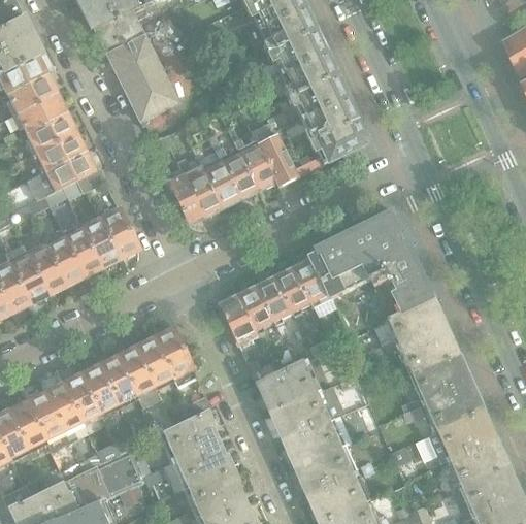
[(0,0),(0,26),(24,14),(17,0),(0,0)]
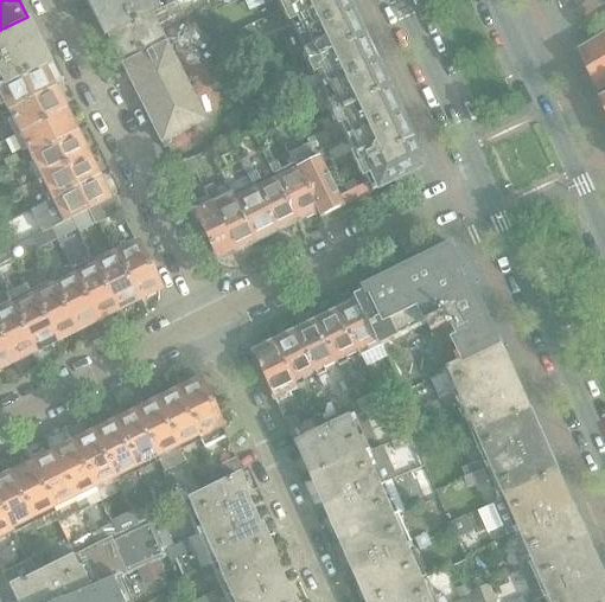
[(88,0),(104,32),(108,30),(153,7),(157,5),(154,0),(88,0)]
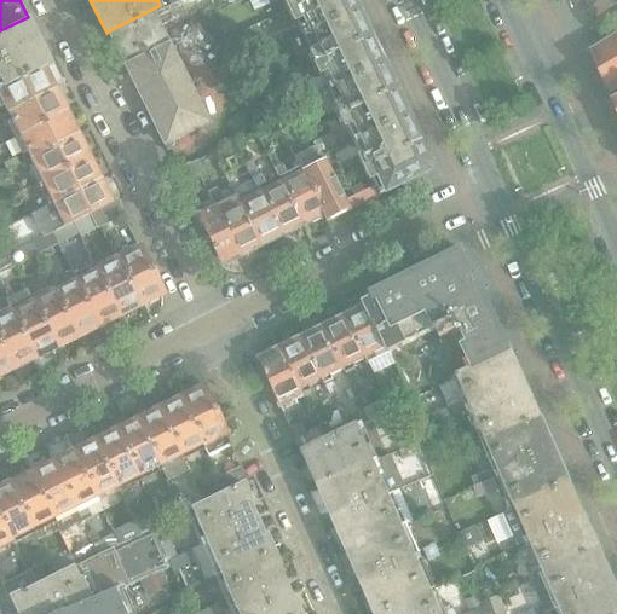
[(357,6),(353,0),(266,0),(269,4),(276,0),(287,0),(295,18),(300,16),(307,30),(357,6)]
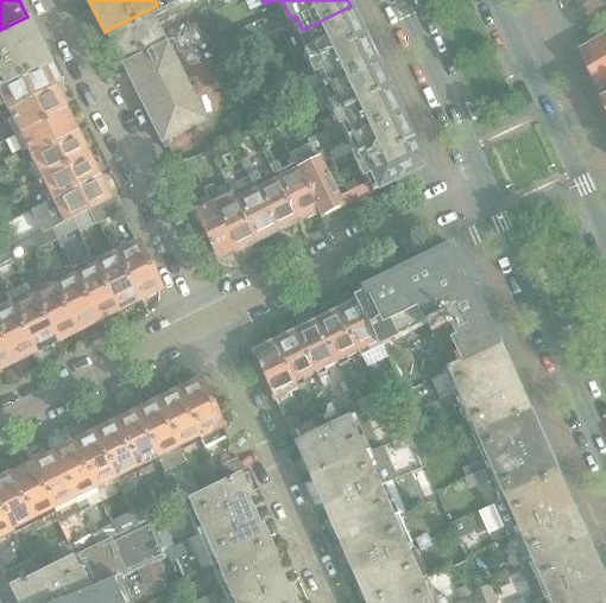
[(374,58),(351,6),(302,30),(309,44),(303,46),(314,70),(320,68),(326,82),(374,58)]
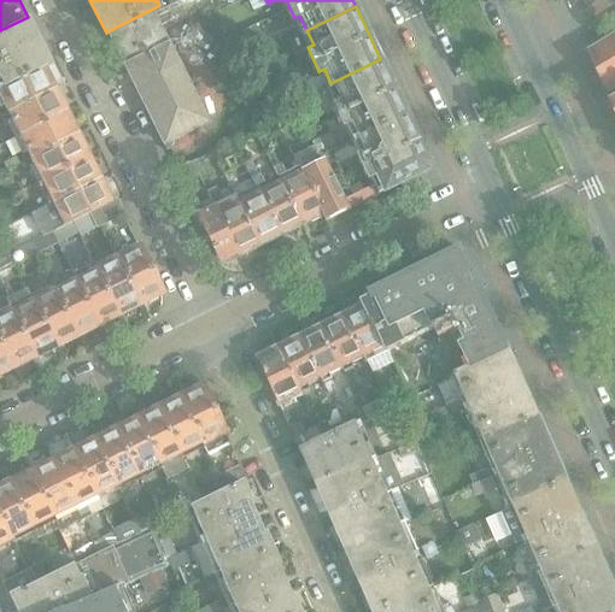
[(211,116),(156,7),(110,30),(164,140),(211,116)]
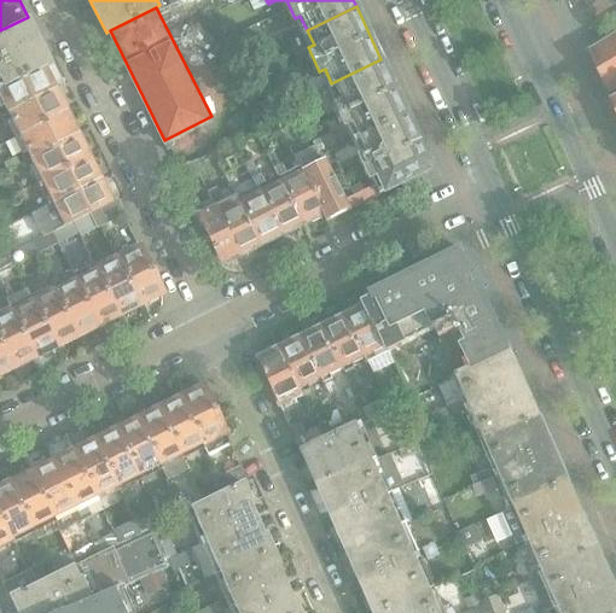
[(0,59),(40,40),(28,17),(0,30),(0,59)]
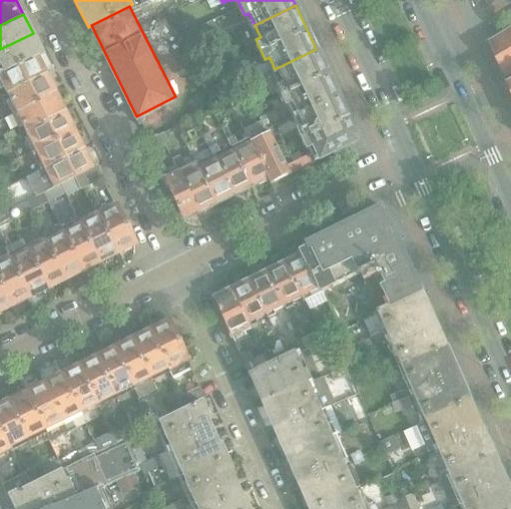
[(510,26),(490,40),(510,86),(510,26)]
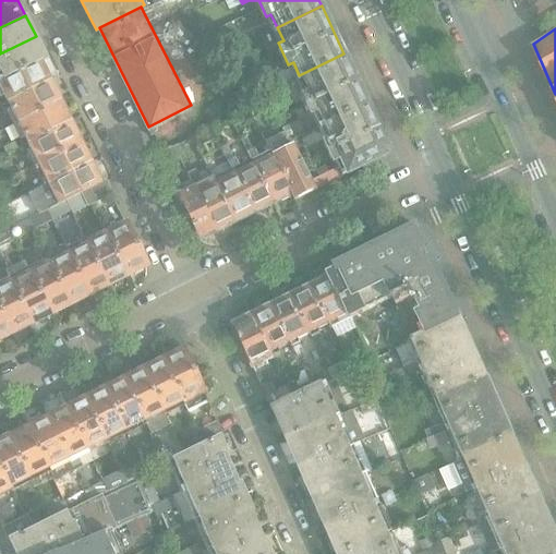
[(0,77),(41,57),(45,56),(36,36),(0,53),(0,77)]
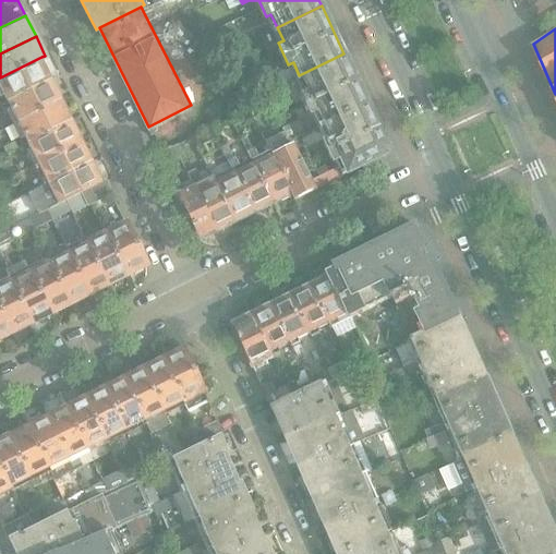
[(366,101),(350,67),(343,53),(299,75),(306,89),(301,92),(311,112),(316,110),(322,122),(366,101)]
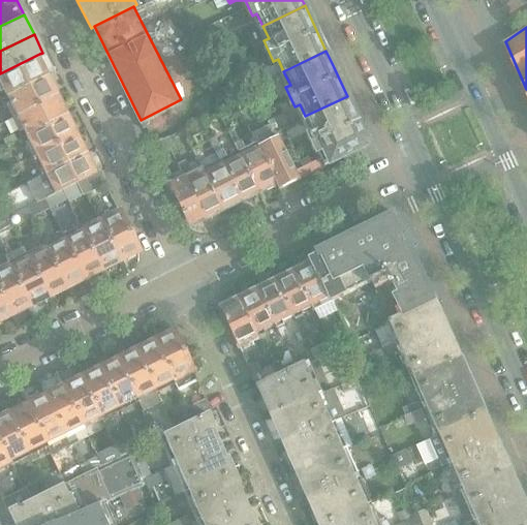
[(7,93),(49,72),(39,54),(0,73),(0,86),(2,85),(7,93)]
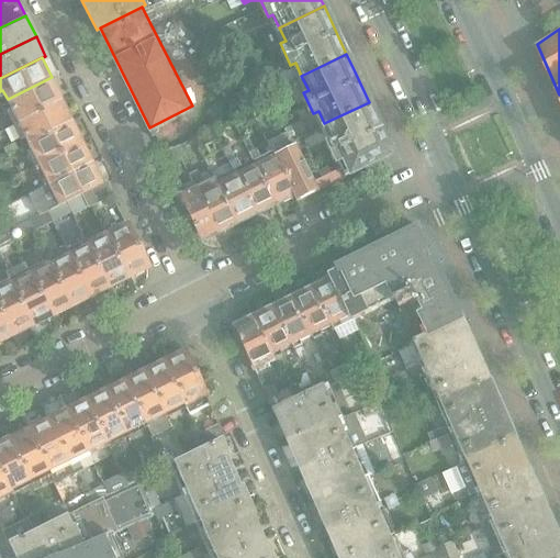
[(13,121),(62,98),(52,77),(8,99),(11,108),(8,110),(13,121)]
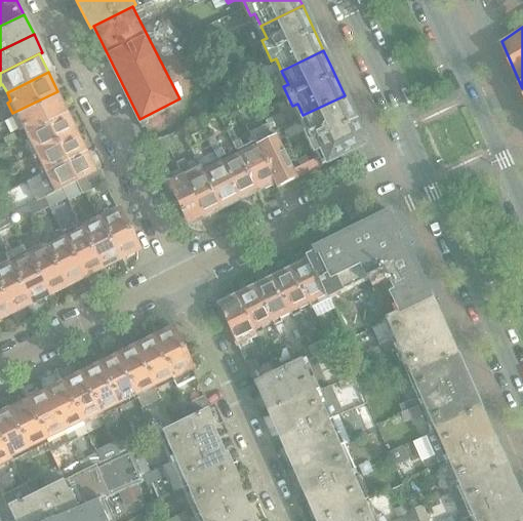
[(26,131),(67,111),(57,91),(12,113),(18,125),(23,123),(26,131)]
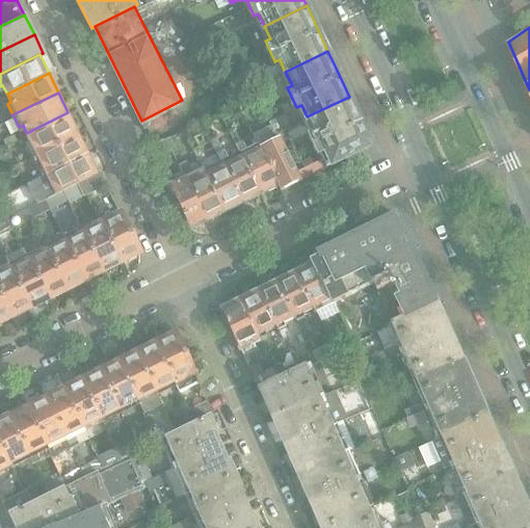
[(369,138),(349,97),(307,116),(313,130),(309,132),(318,152),(323,149),(330,163),(367,144),(369,138)]
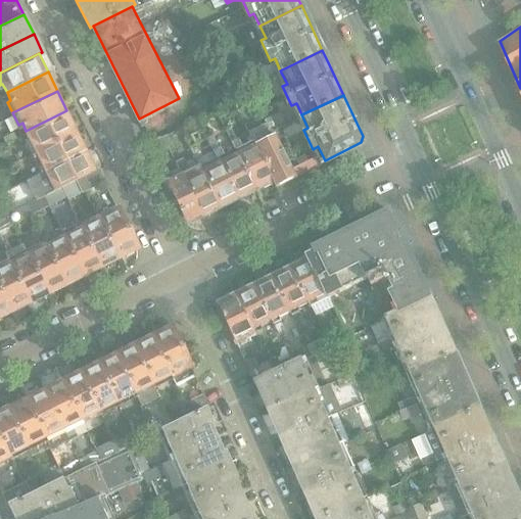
[(281,109),(266,118),(267,121),(272,130),(287,122),(281,109)]
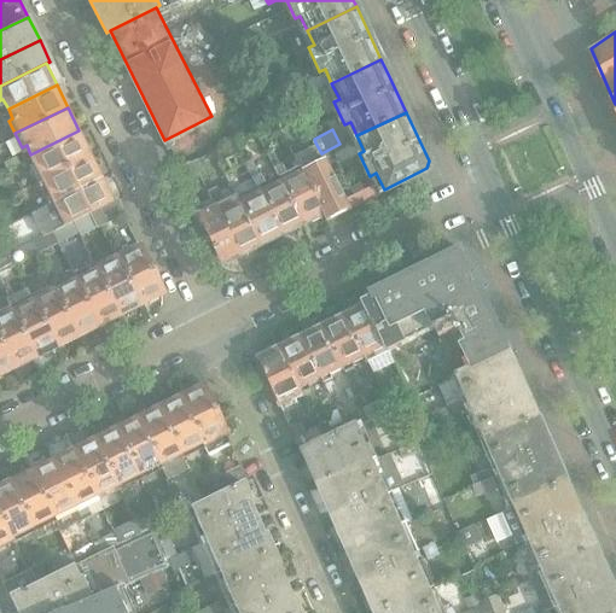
[(38,179),(91,153),(79,130),(30,155),(35,164),(32,165),(38,179)]
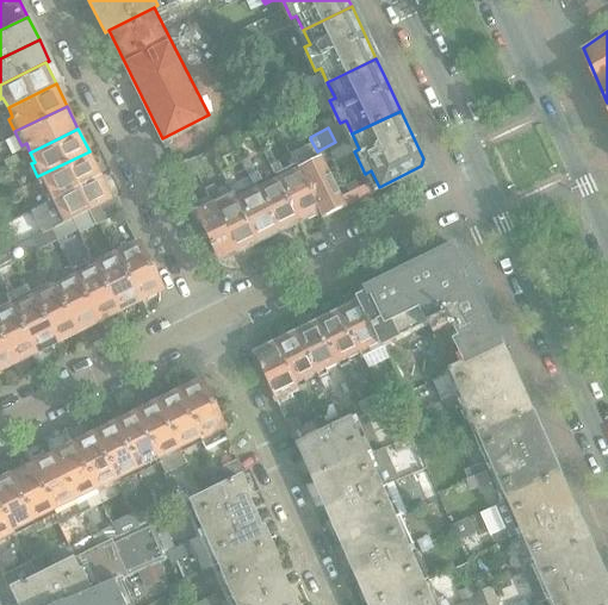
[(335,142),(317,151),(328,173),(339,167),(335,160),(352,151),(346,137),(335,142)]
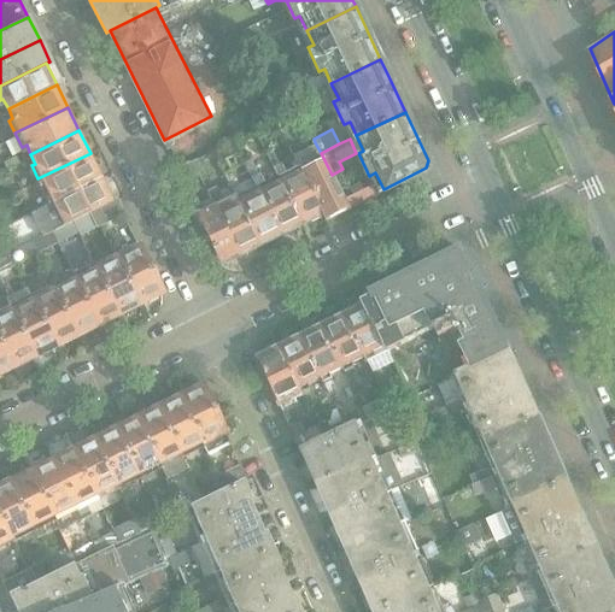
[(326,217),(384,189),(375,172),(369,176),(339,189),(332,175),(321,153),(315,142),(296,153),(299,162),(323,213),(326,217)]
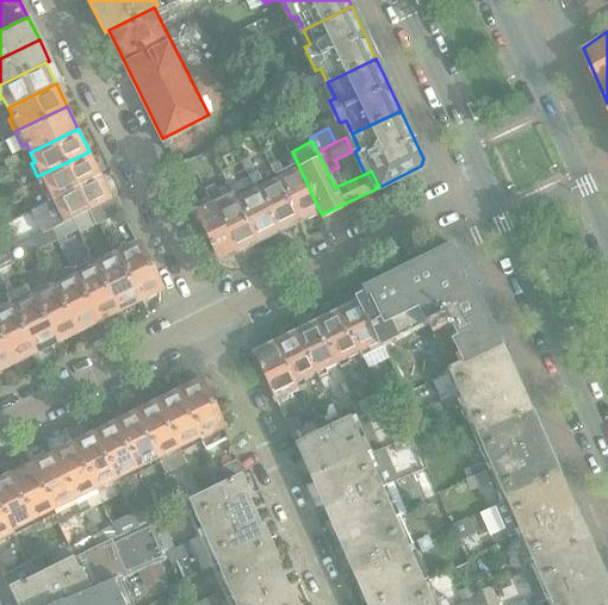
[(320,211),(296,160),(283,167),(279,157),(277,158),(270,144),(264,148),(275,170),(273,172),(283,189),(281,194),(286,203),(290,204),(297,219),(306,214),(310,216),(320,211)]
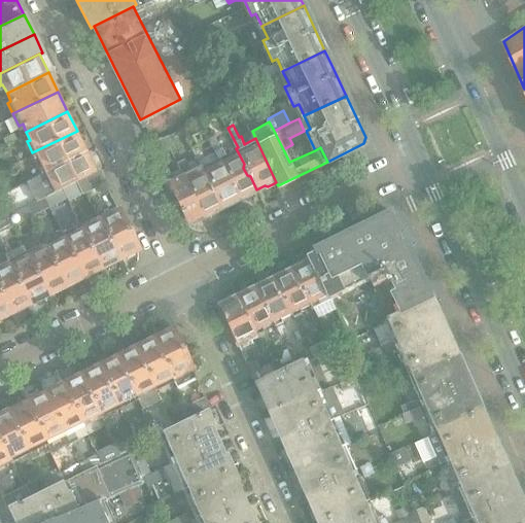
[(6,142),(19,136),(15,131),(4,137),(6,142)]
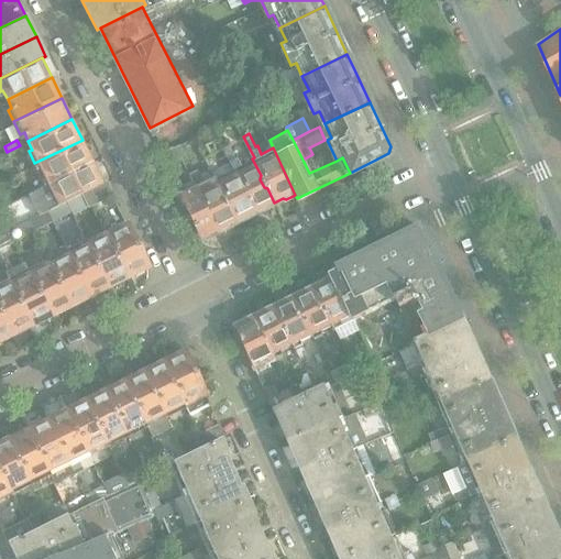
[(48,183),(92,161),(83,140),(34,163),(41,175),(44,174),(48,183)]
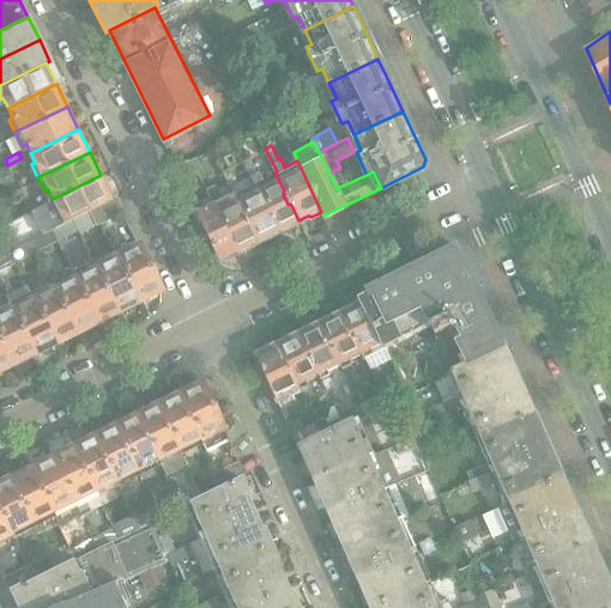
[(288,204),(283,195),(284,190),(274,172),(264,177),(259,169),(258,170),(250,154),(243,158),(252,174),(265,201),(264,205),(267,213),(272,216),(279,230),(288,225),(291,226),(297,224),(298,220),(291,205),(288,204)]
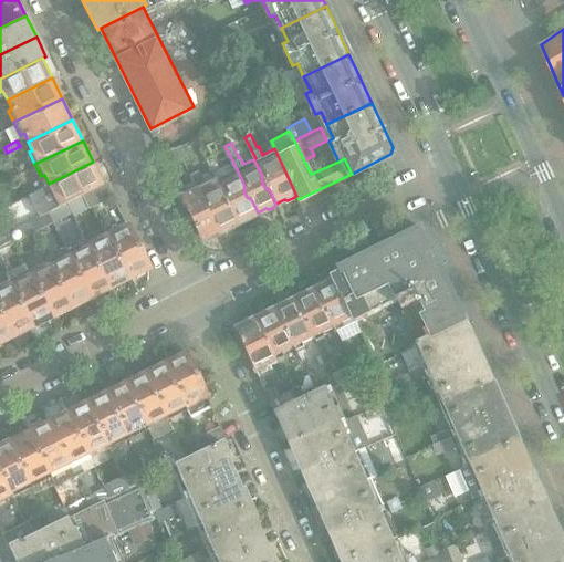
[(188,157),(180,144),(158,155),(166,169),(188,157)]
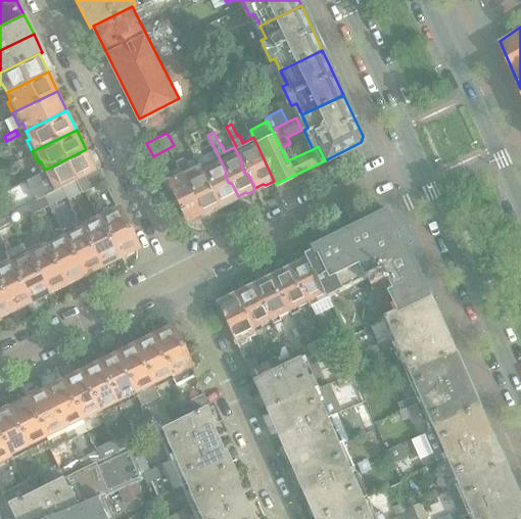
[(228,182),(225,175),(226,172),(215,148),(203,153),(197,142),(191,146),(200,163),(208,180),(206,183),(210,191),(215,192),(221,204),(227,201),(230,202),(235,199),(236,197),(238,196),(232,184),(228,182)]
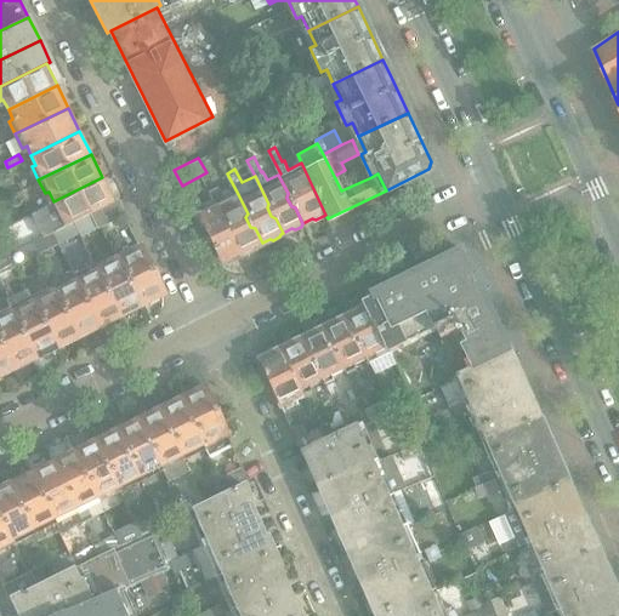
[(91,210),(113,199),(102,177),(54,201),(57,209),(54,211),(61,226),(74,218),(91,210)]
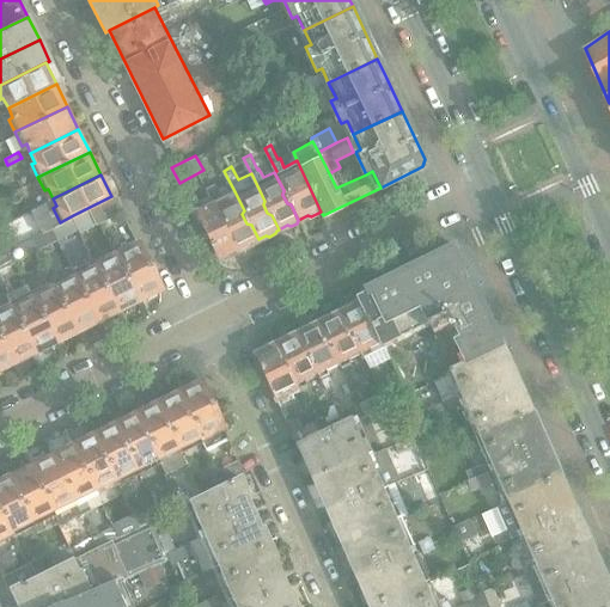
[(246,224),(242,214),(244,210),(235,191),(223,197),(215,184),(207,188),(213,200),(223,221),(221,225),(226,234),(230,235),(237,250),(245,246),(249,247),(255,244),(256,240),(258,239),(251,225),(246,224)]
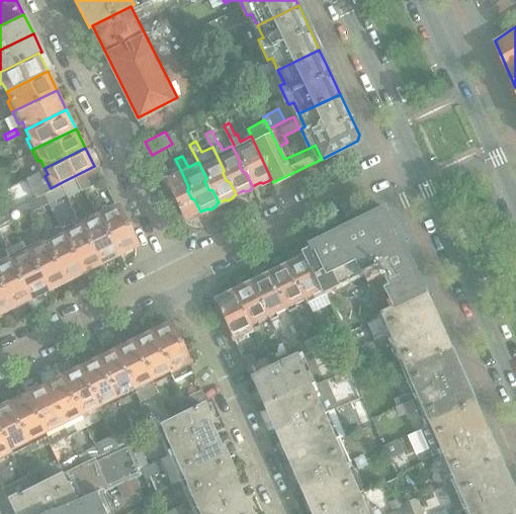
[(105,178),(99,166),(98,165),(95,167),(94,166),(76,175),(83,189),(105,178)]
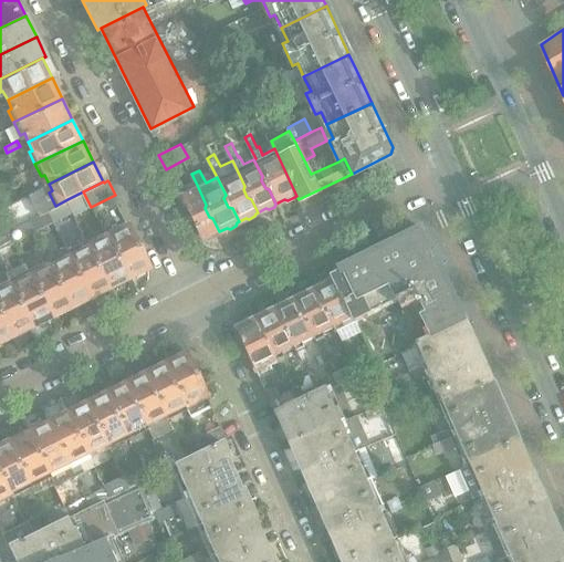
[(209,217),(205,208),(206,205),(197,185),(178,194),(200,238),(201,240),(206,238),(209,239),(215,236),(216,232),(219,231),(212,218),(209,217)]
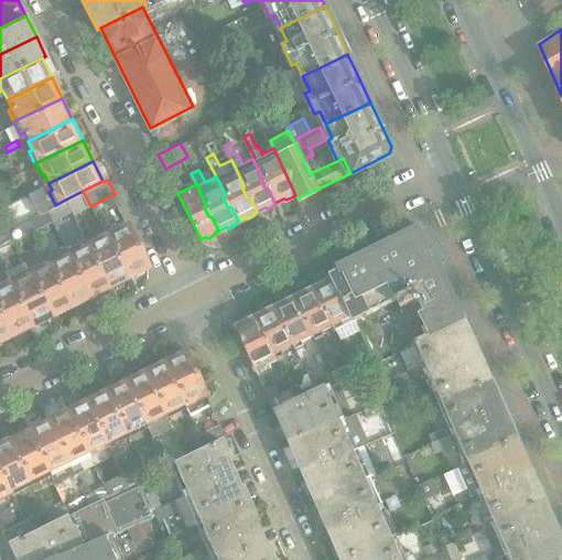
[(90,206),(83,191),(67,198),(74,211),(75,214),(90,206)]
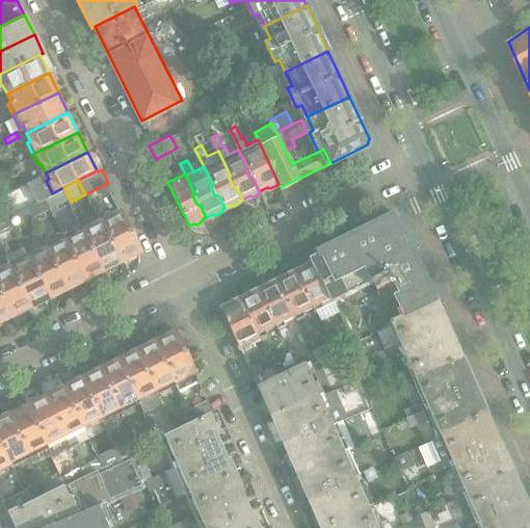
[(70,199),(63,187),(52,193),(45,196),(51,208),(70,199)]
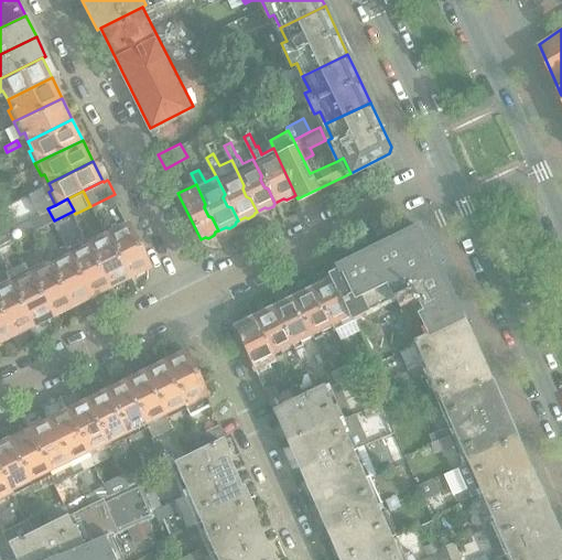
[(54,221),(47,208),(29,218),(34,230),(54,221)]
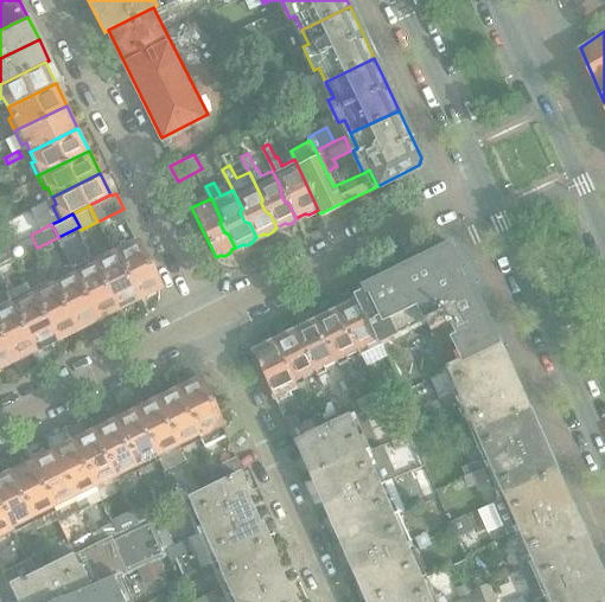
[(37,248),(31,235),(10,245),(17,257),(37,248)]
